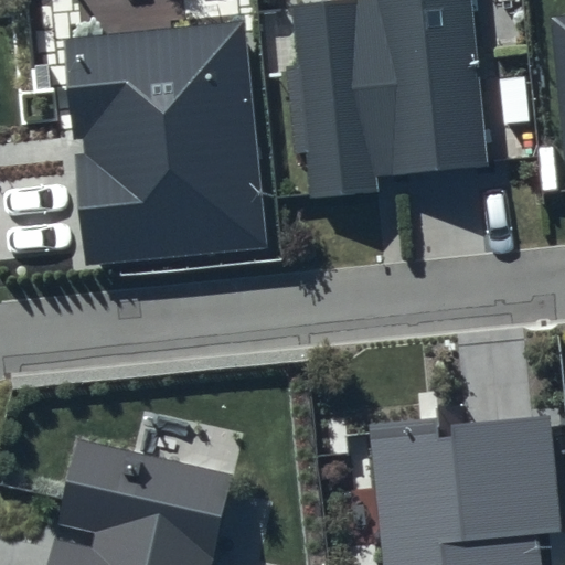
[(338,0),(291,6),(310,200),(379,193),(376,176),(490,164),(471,0),(338,0)]
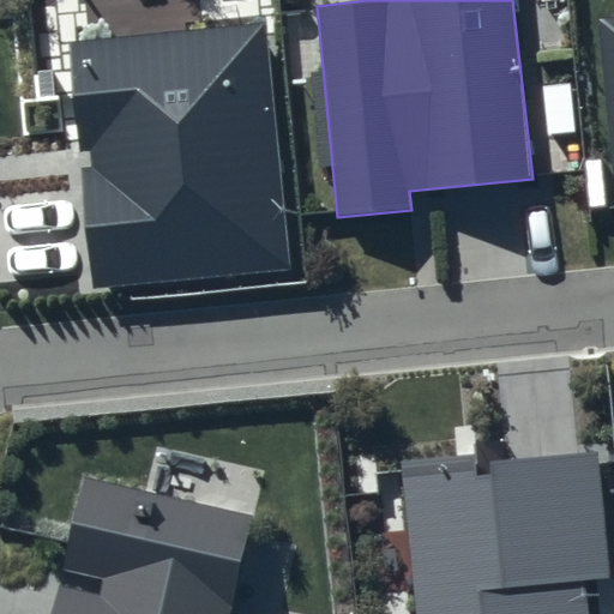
[(613,17),(597,19),(613,191),(613,17)]
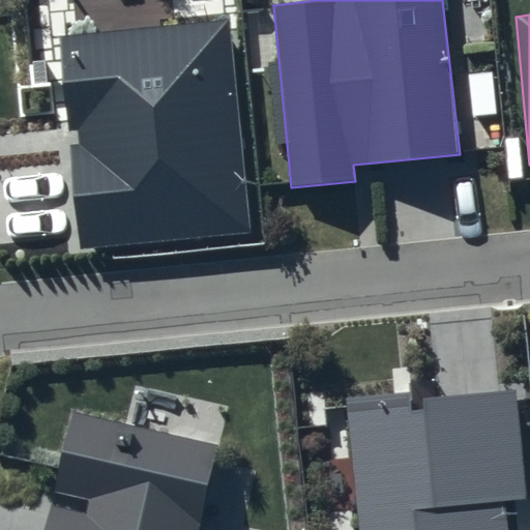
[(227,19),(59,36),(79,249),(248,233),(227,19)]
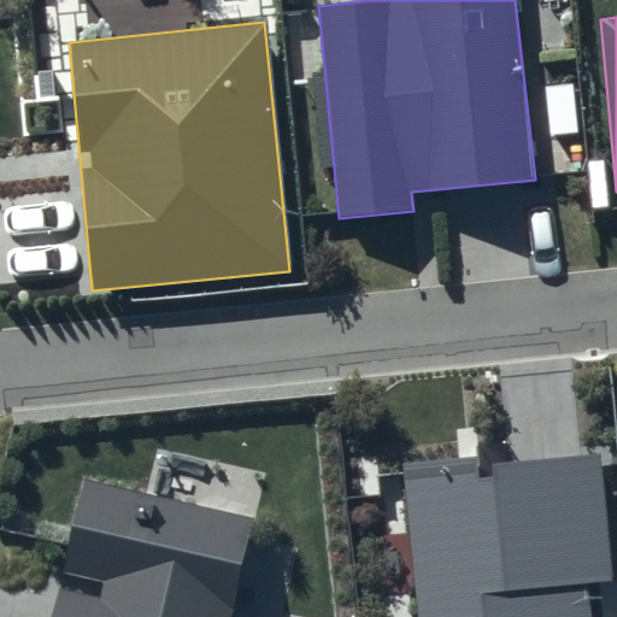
[(476,457),(403,464),(417,616),(594,616),(591,583),(612,581),(599,454),(476,466),(476,457)]
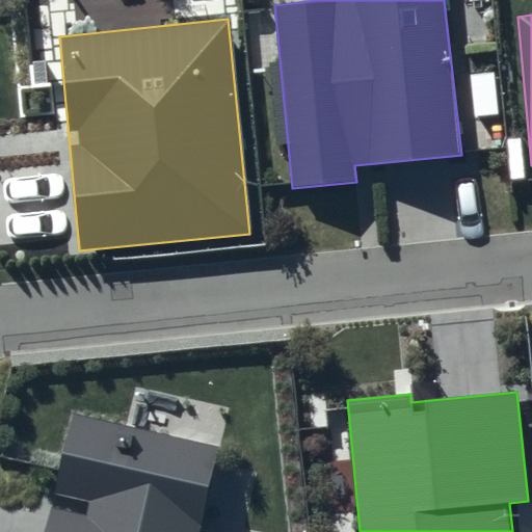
[(196,531),(219,447),(75,414),(45,531),(196,531)]
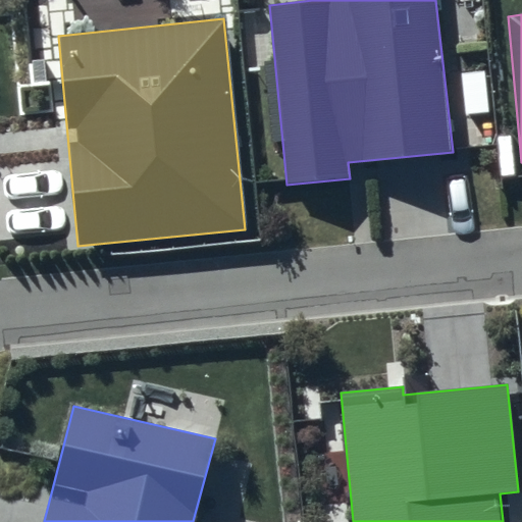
All buildings are outlined.
